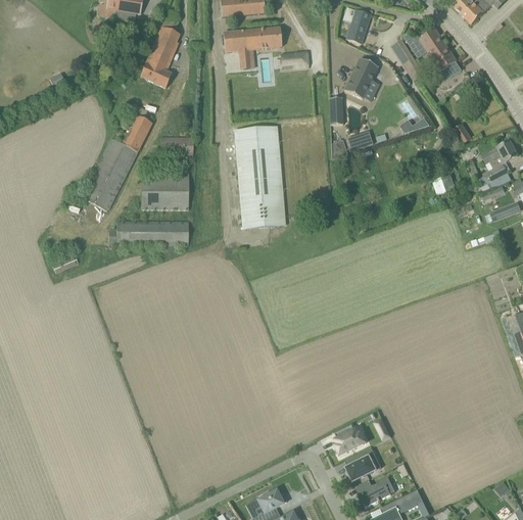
[(106,0),(106,3),(99,2),(99,7),(100,7),(99,13),(135,19),(136,12),(140,13),(142,0),(106,0)]
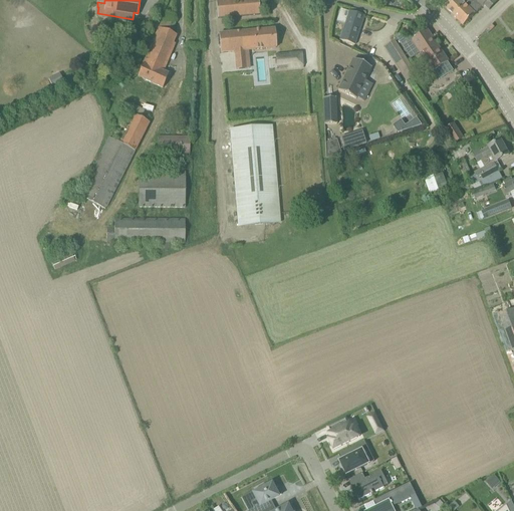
[(216,0),(218,16),(260,12),(258,0),(216,0)]
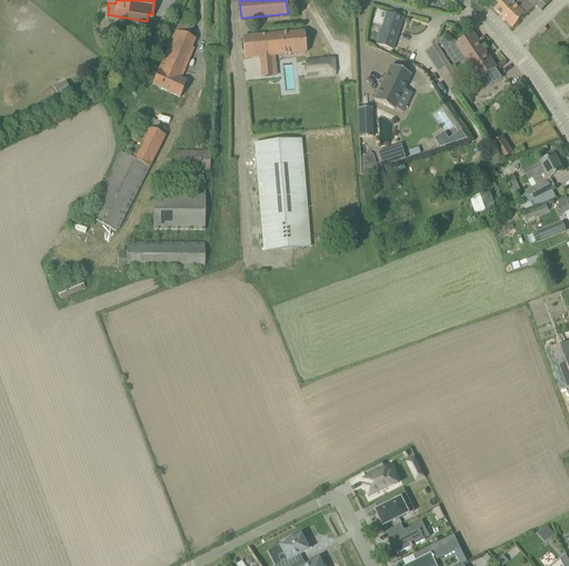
[(497,0),(491,5),(502,15),(516,0),(497,0)]
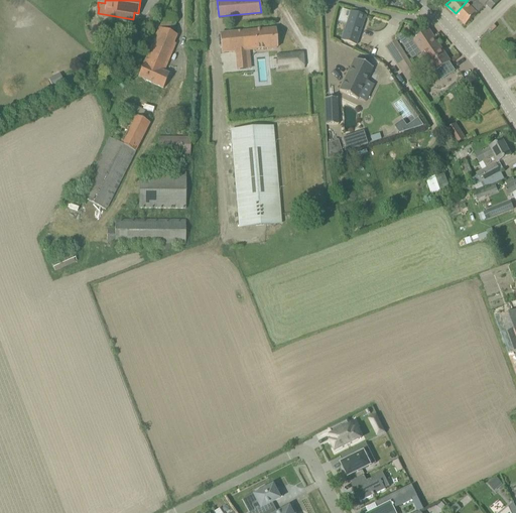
[(468,0),(456,13),(466,23),(477,11),(484,4),(486,2),(491,7),(498,0),(468,0)]
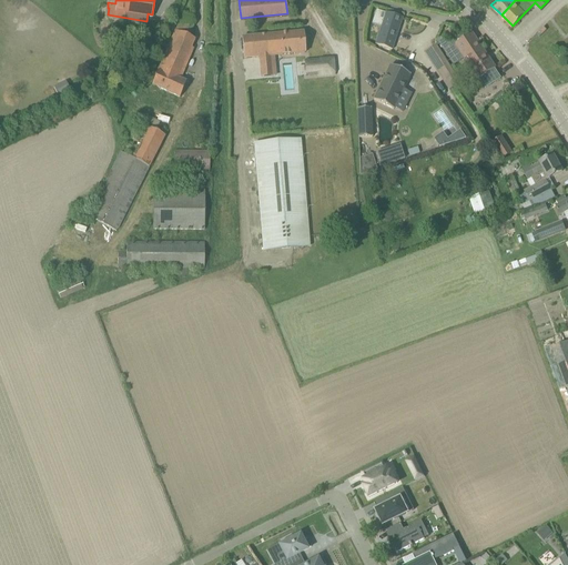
[(386,9),(375,41),(392,47),(403,14),(386,9)]
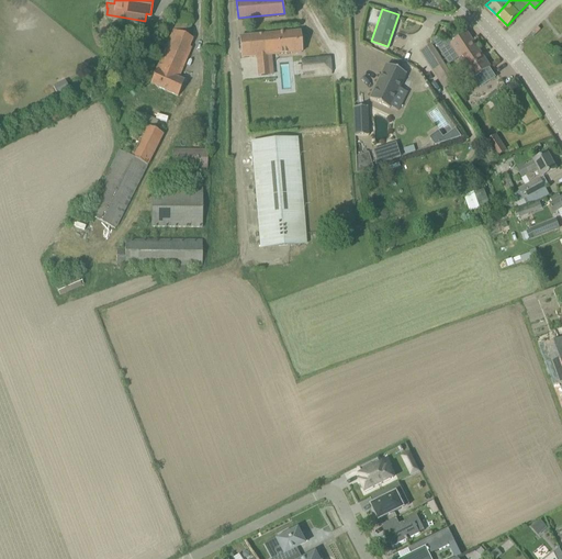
[(179,13),(150,82),(178,93),(184,78),(178,76),(191,45),(189,45),(192,36),(187,33),(192,19),(179,13)]
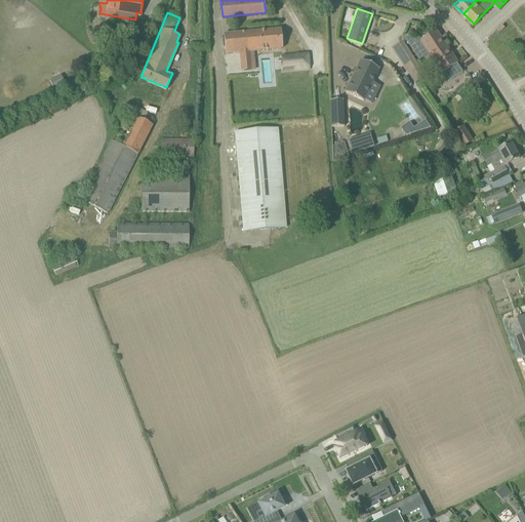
[(249,49),(253,49),(258,49),(258,48),(282,46),(280,27),(260,29),(224,32),(226,51),(226,52),(240,50),(240,59),(241,69),(251,68),(249,49)]
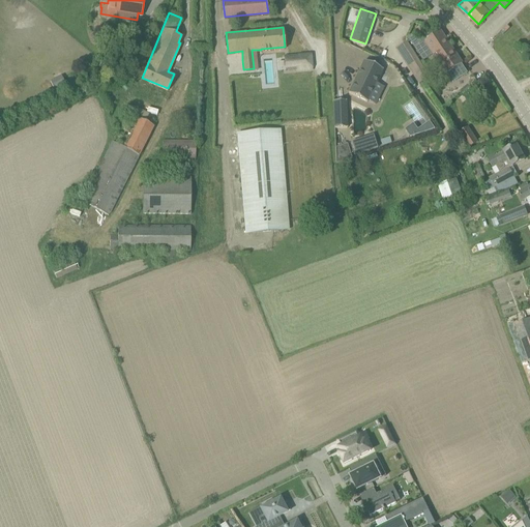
[(424,38),(446,71),(448,70),(450,75),(453,80),(468,70),(462,61),(463,60),(441,28),(424,38)]
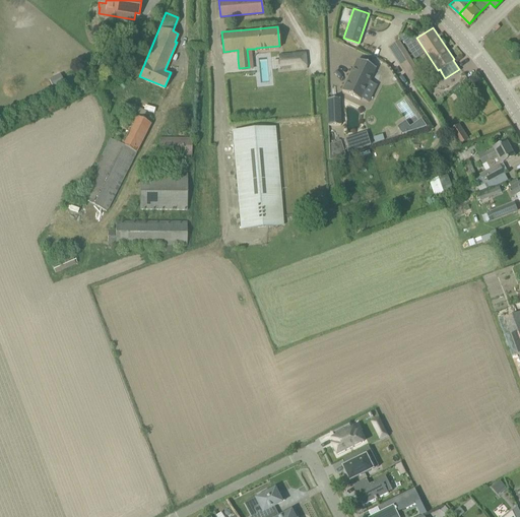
[(407,30),(400,35),(406,43),(413,39),(407,30)]
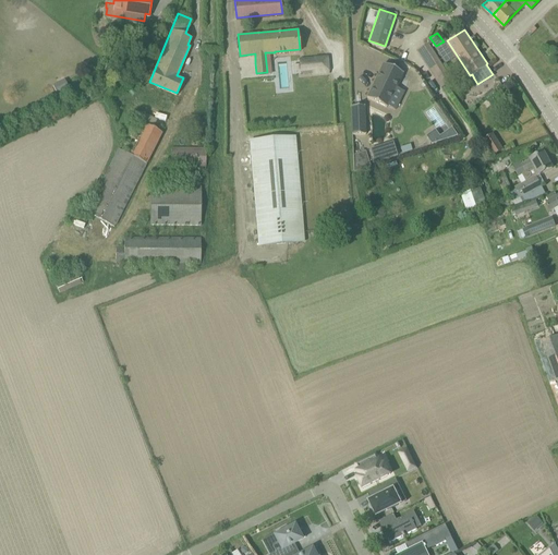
[(431,43),(422,48),(444,83),(453,77),(431,43)]
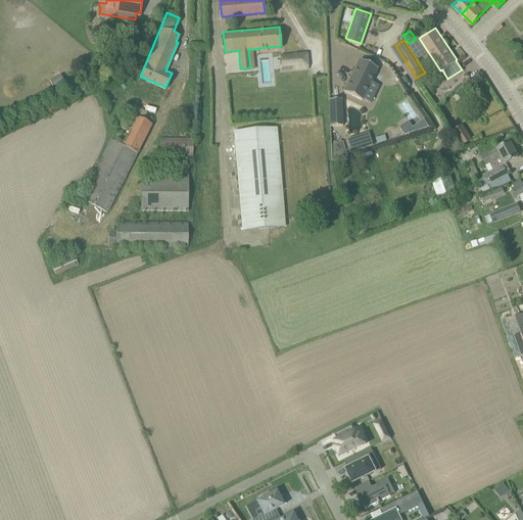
[(293,65),(292,53),(281,54),(283,66),(293,65)]
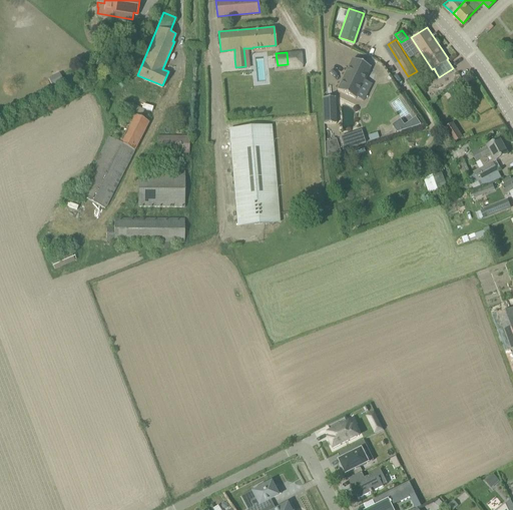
[(364,78),(370,65),(353,57),(337,88),(355,96),(356,95),(364,99),(372,82),(364,78)]
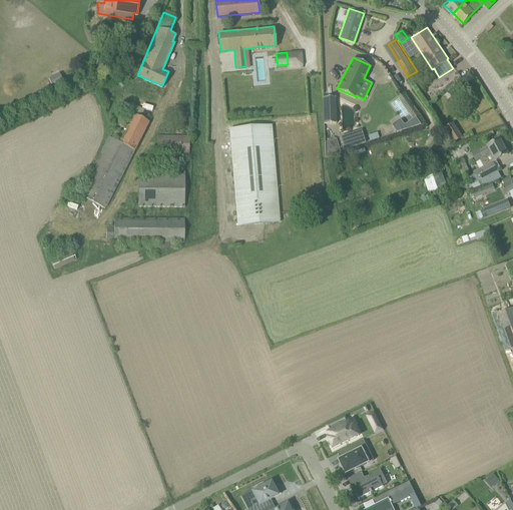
[(61,75),(50,80),(51,82),(54,87),(64,82),(61,75)]
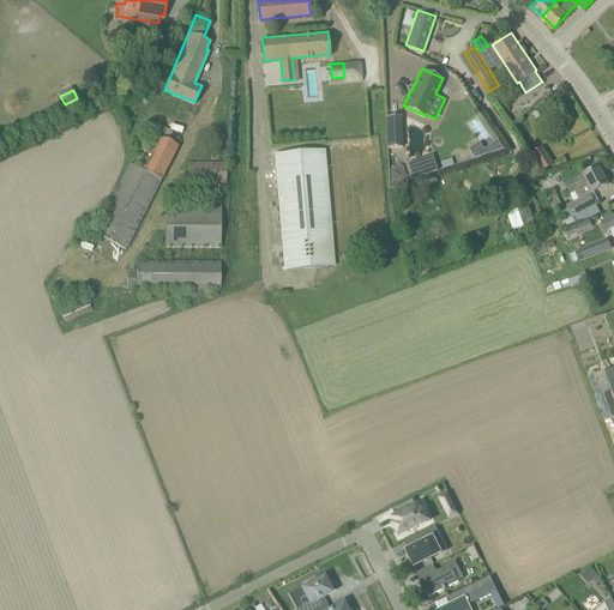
[(401,114),(386,114),(387,146),(402,145),(401,114)]
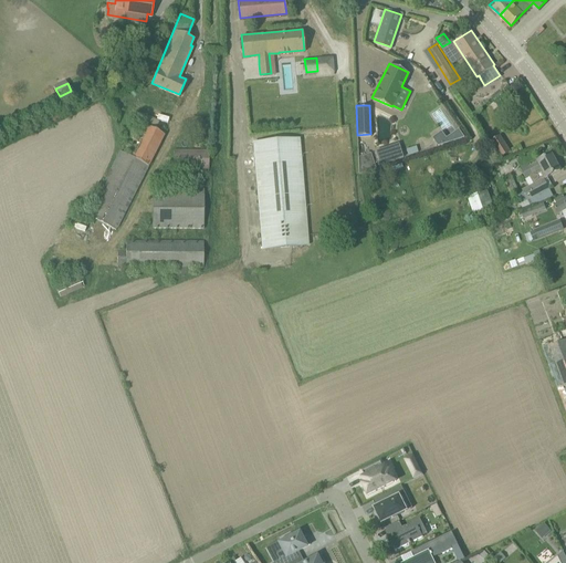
[(155,125),(158,118),(146,113),(143,120),(155,125)]
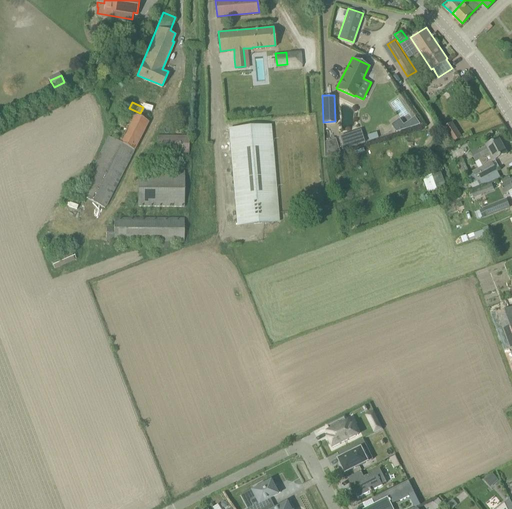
[(105,205),(148,120),(123,106),(79,192),(105,205)]
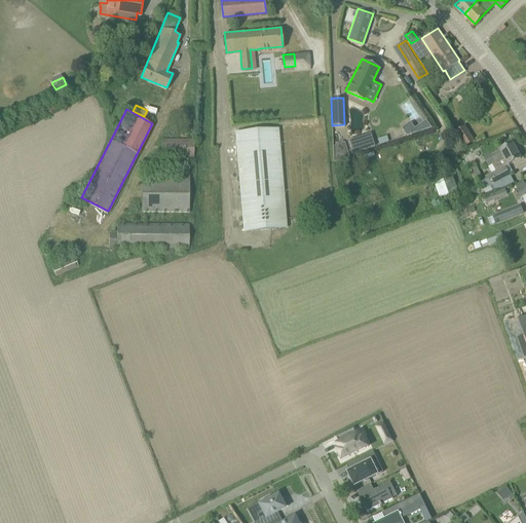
[(415,125),(418,129),(431,125),(426,117),(415,125)]
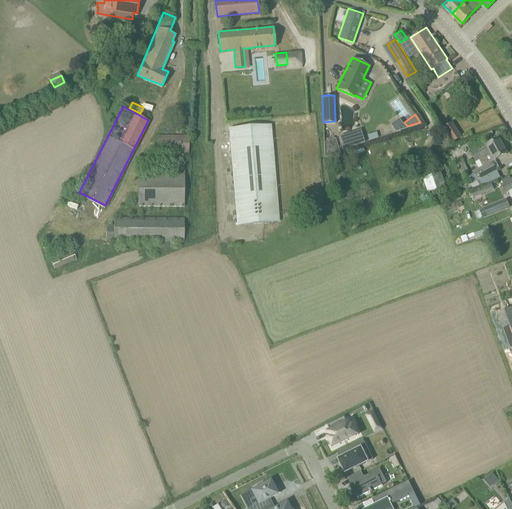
[(452,121),(443,126),(452,140),(461,134),(452,121)]
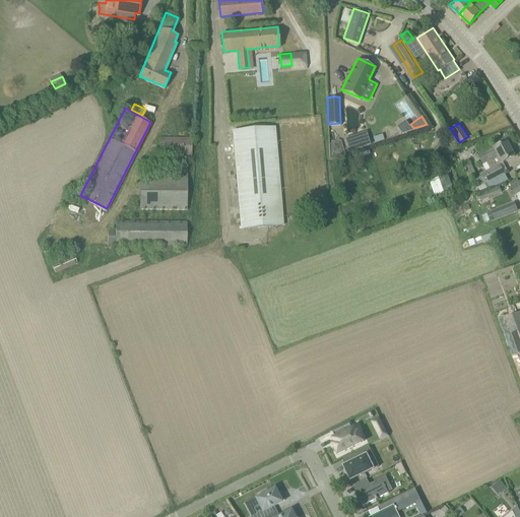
[(232,128),(240,227),(283,223),(275,124),(232,128)]
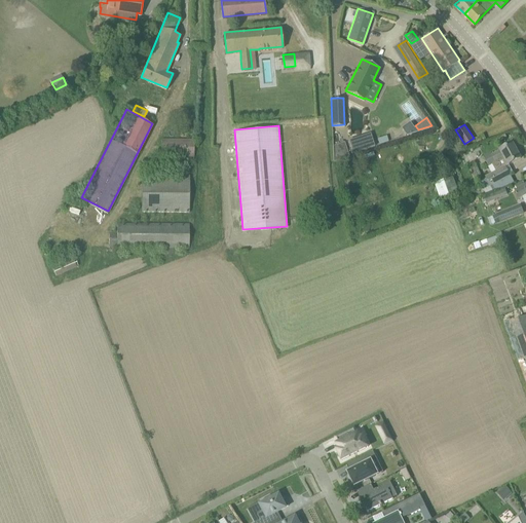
[(362,135),(366,147),(374,144),(370,132),(362,135)]
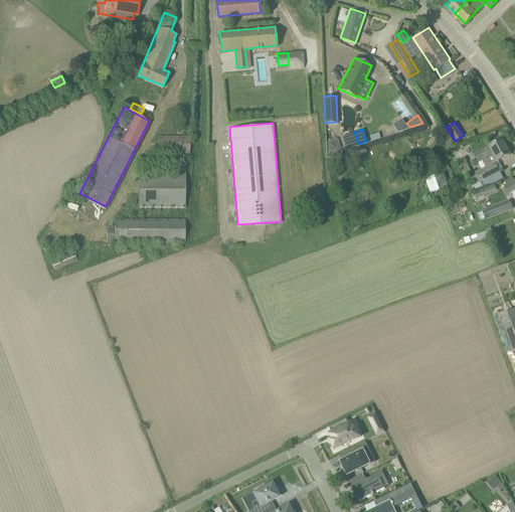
[(190,152),(190,135),(158,135),(158,151),(190,152)]
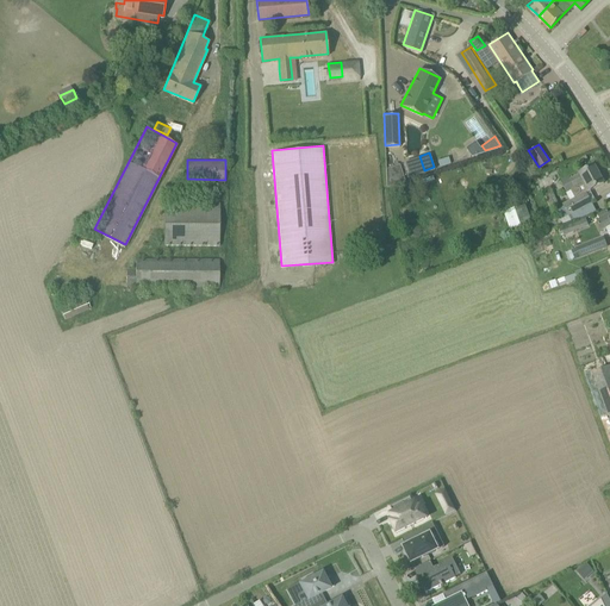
[(387,185),(405,179),(399,161),(386,166),(387,185)]
